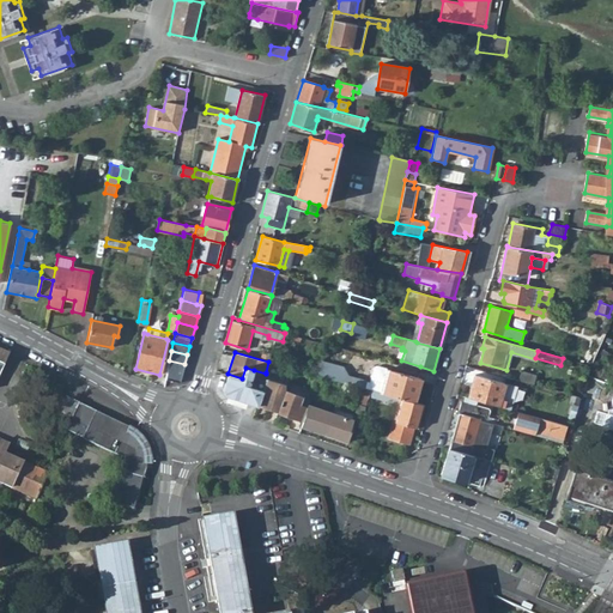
[(182,374),(184,364),(169,360),(168,370),(182,374)]
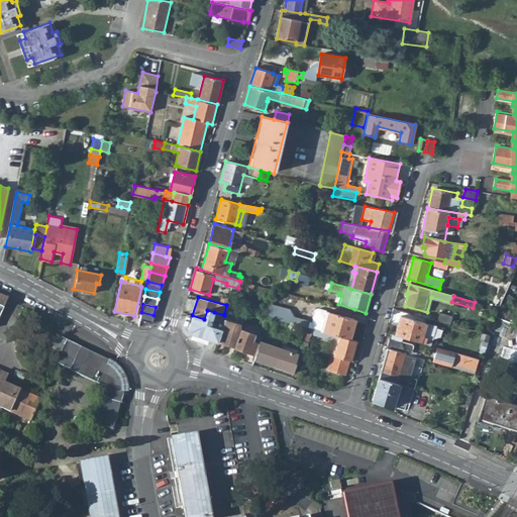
[(239,309),(226,305),(224,314),(225,314),(236,317),(239,309)]
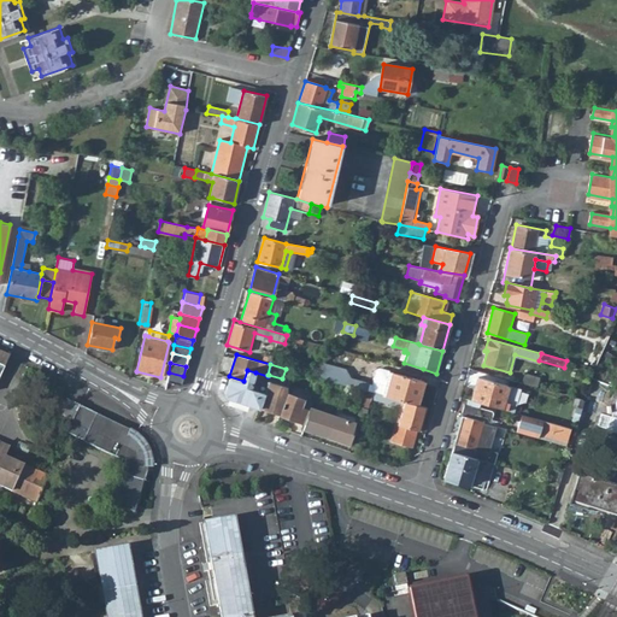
[(347,371),(323,365),(319,378),(366,392),(369,383),(352,378),(347,371)]
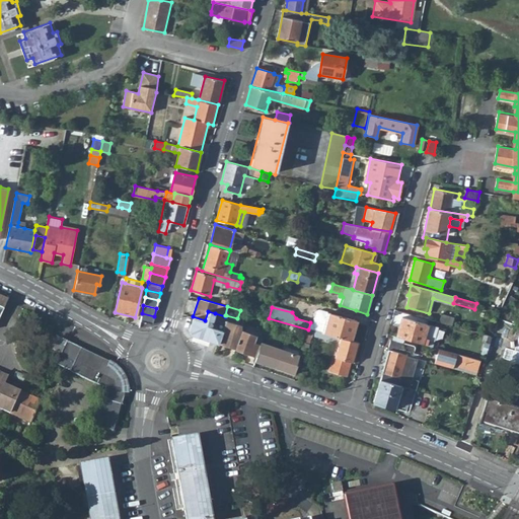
[(310,322),(308,329),(313,330),(322,334),(327,313),(319,310),(317,312),(315,319),(316,322),(313,323),(310,322)]
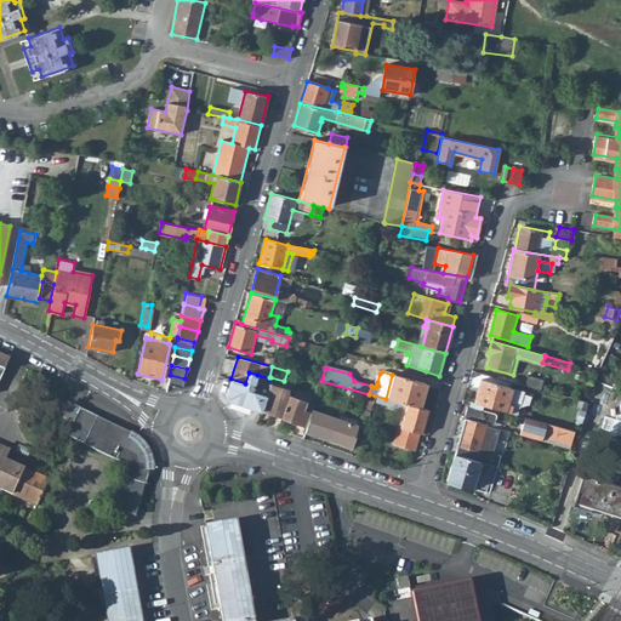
[(231,379),(226,394),(231,400),(261,410),(268,387),(255,382),(257,376),(257,375),(249,372),(245,383),(231,379)]
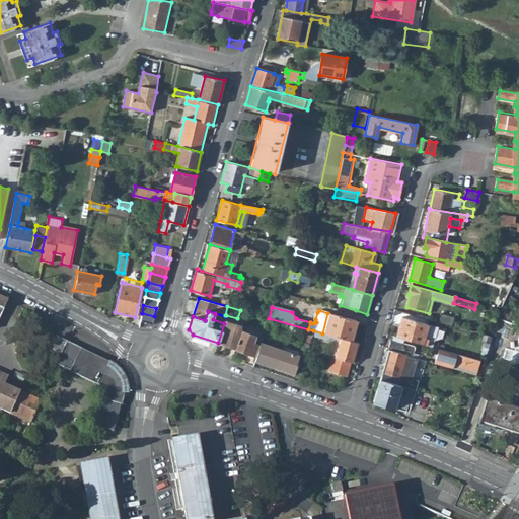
[(140,320),(152,323),(154,316),(142,313),(140,320)]
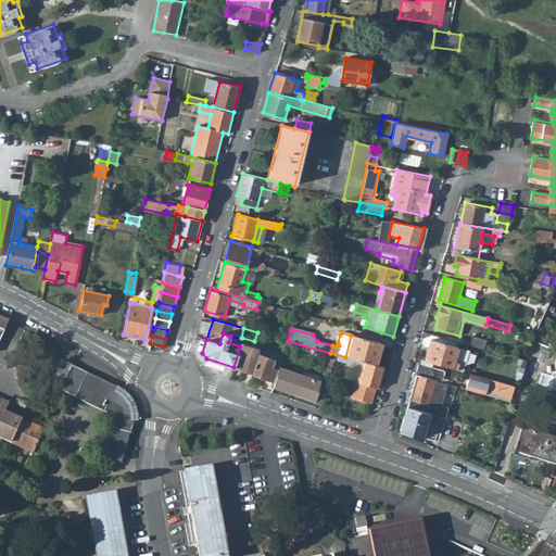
[(383,344),(351,336),(345,357),(377,366),(383,344)]
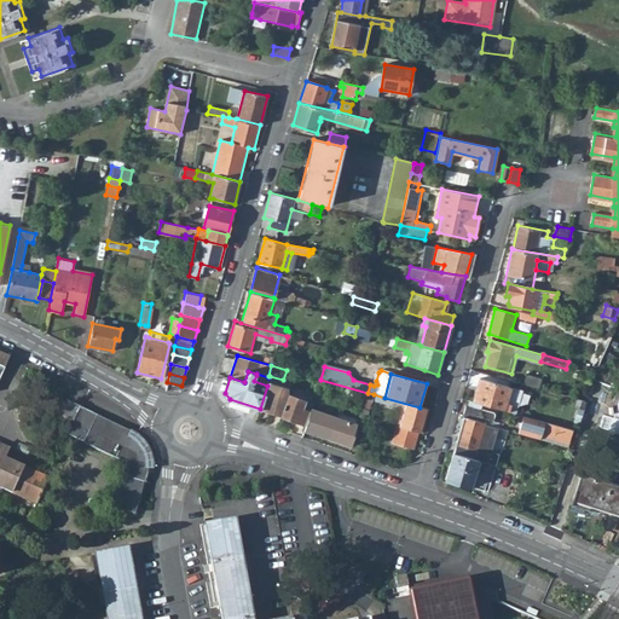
[(521,383),(538,388),(541,379),(524,374),(521,383)]
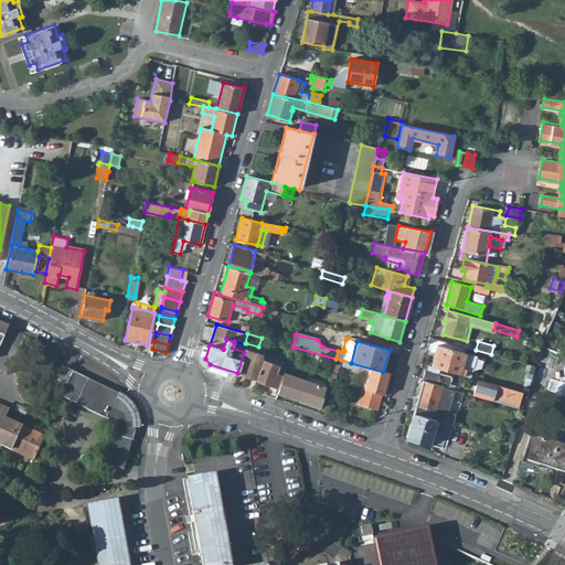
[(258,347),(246,343),(246,345),(245,349),(264,354),(265,349),(258,347)]
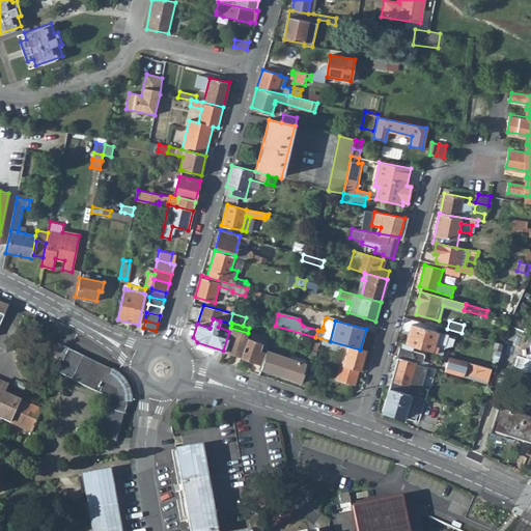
[(441,333),(412,325),(406,344),(436,353),(441,333)]
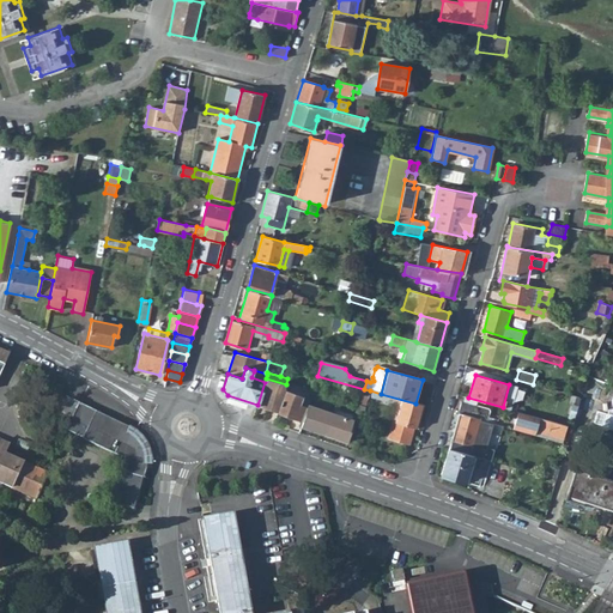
[(285,390),(278,412),(301,420),(305,407),(299,405),(303,398),(285,390)]
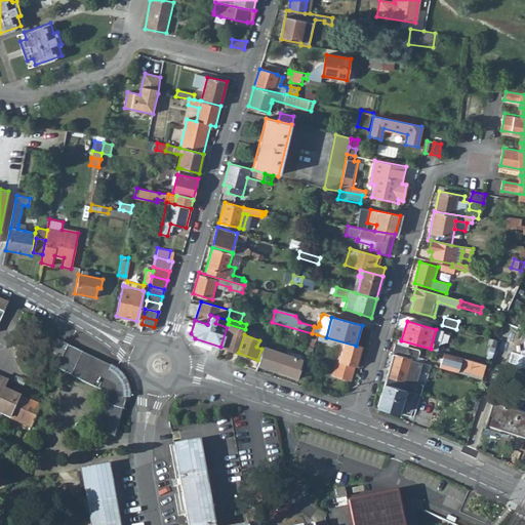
[(356,346),(326,337),(317,334),(314,345),(317,346),(318,342),(330,347),(331,345),(340,348),(339,353),(341,354),(335,377),(350,381),(354,366),(358,367),(363,348),(356,346)]
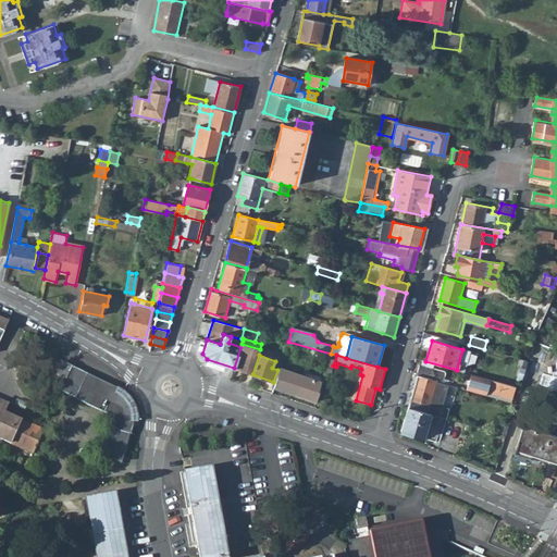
[(71,367),(61,361),(54,374),(64,380),(71,367)]
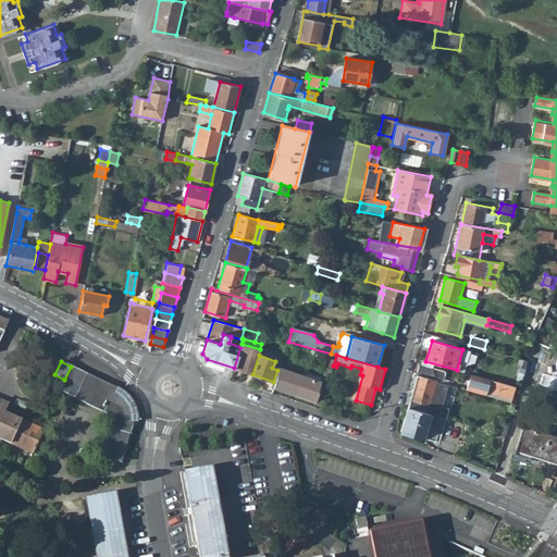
[(440,382),(443,371),(420,364),(417,375),(440,382)]
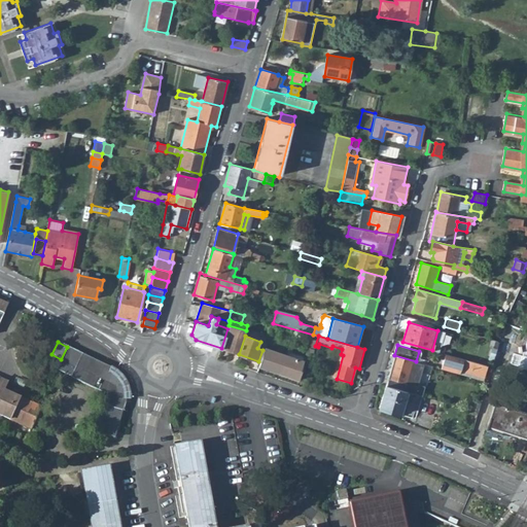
[(118,438),(127,408),(128,406),(128,402),(128,398),(128,395),(127,393),(126,389),(125,385),(123,381),(119,378),(116,375),(113,372),(111,371),(112,369),(82,354),(69,348),(62,363),(58,373),(71,379),(101,392),(107,395),(106,401),(98,432),(118,438)]
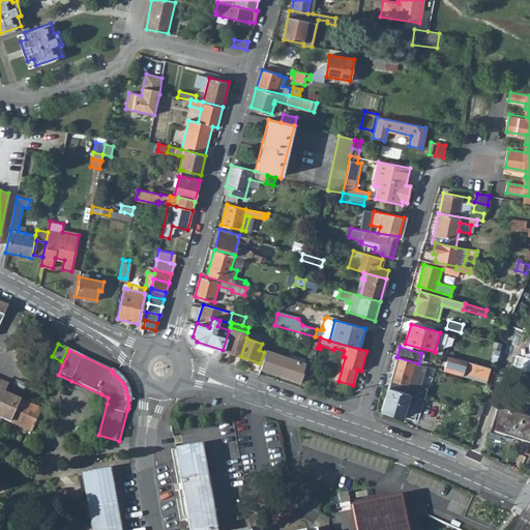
[(302,374),(305,363),(266,350),(260,369),(301,382),(304,374),(302,374)]
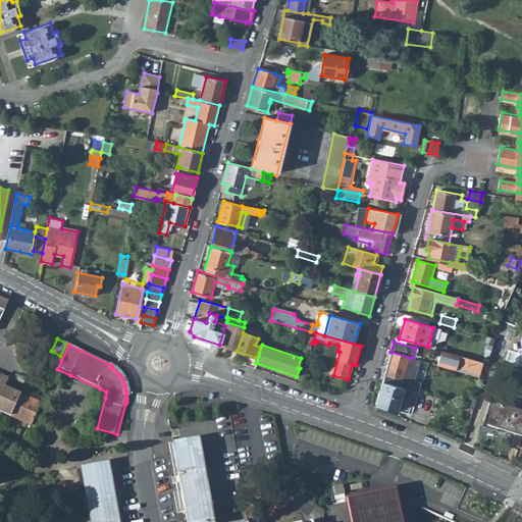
[(479,372),(482,362),(441,351),(438,361),(479,372)]
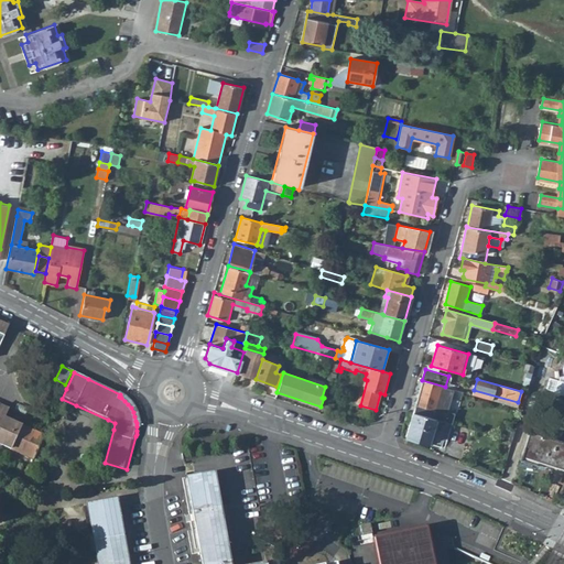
[(422,380),(413,412),(433,419),(441,391),(449,394),(462,398),(463,392),(462,391),(445,387),(422,380)]
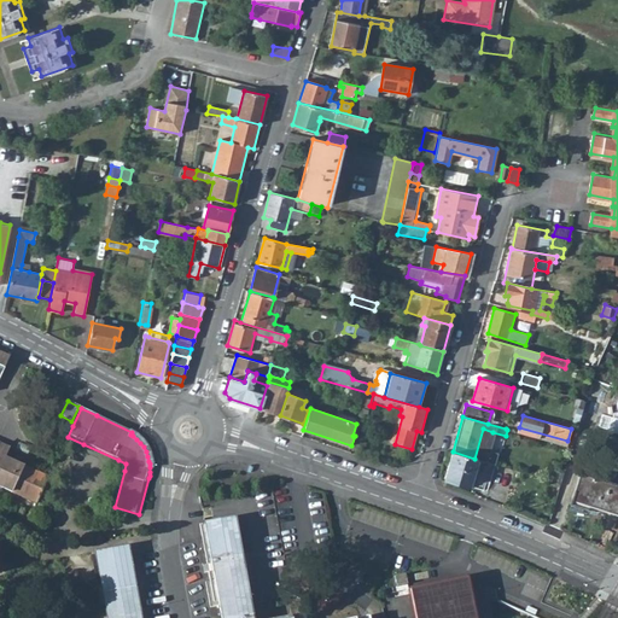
[(493,432),(483,429),(474,459),(494,464),(495,455),(487,453),(493,432)]
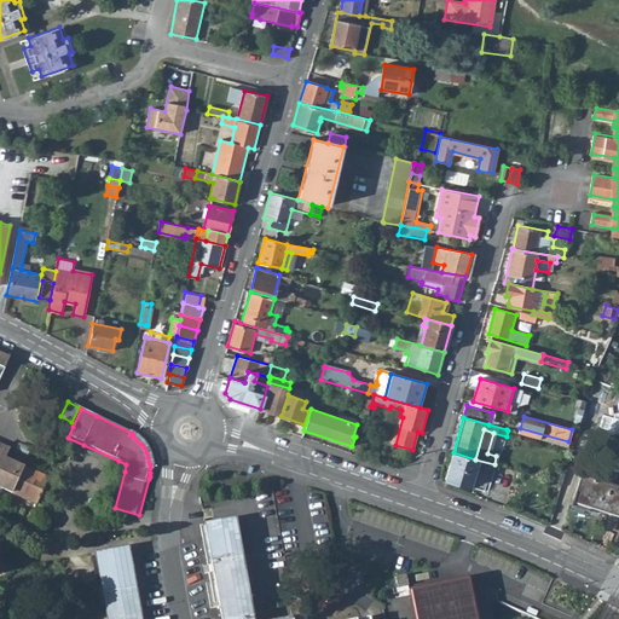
[(0,486),(38,504),(50,480),(6,460),(10,451),(0,445),(0,486)]
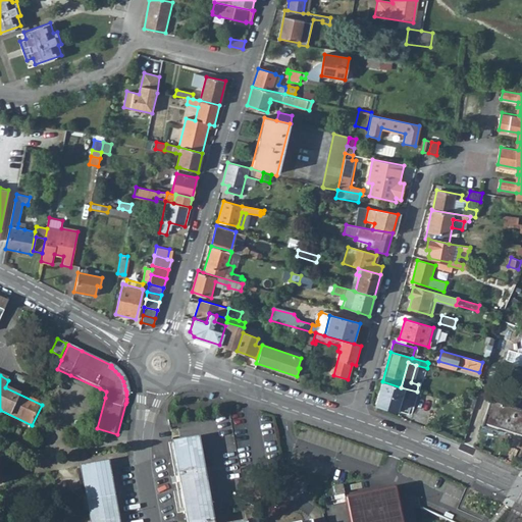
[(382,381),(375,404),(397,411),(402,394),(415,398),(418,398),(419,393),(417,392),(401,387),(382,381)]
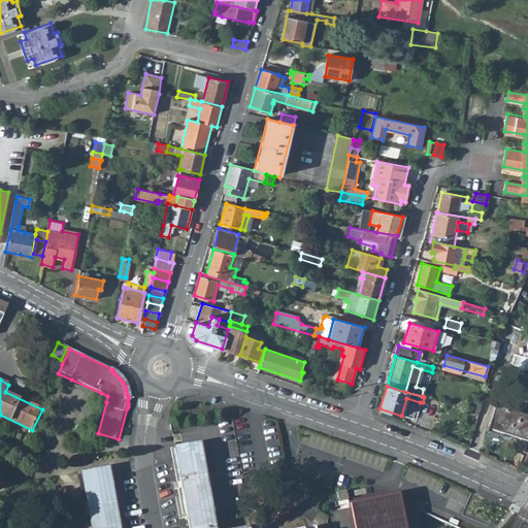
[(420,402),(406,398),(401,416),(415,420),(420,402)]
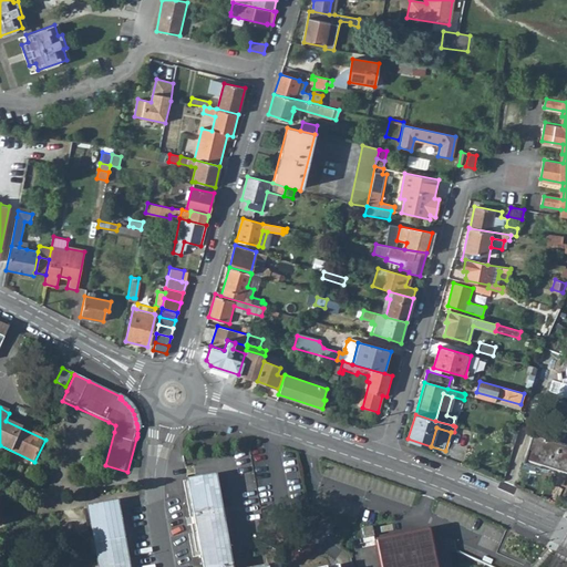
[(566,471),(566,444),(532,434),(525,455),(540,461),(540,463),(566,471)]
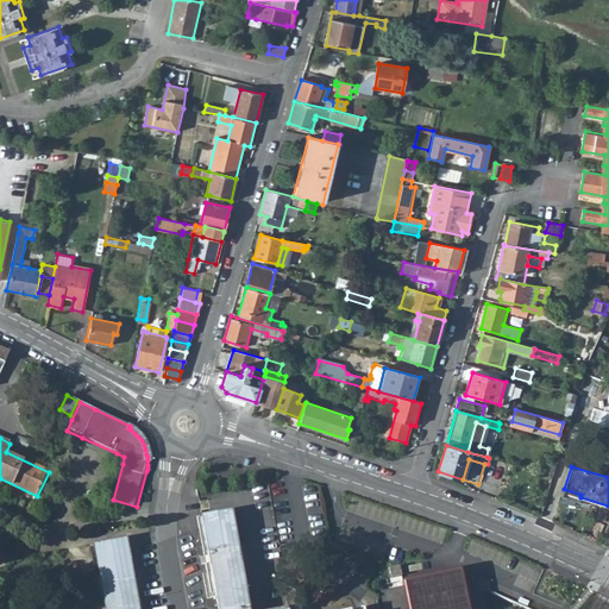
[(201,515),(208,553),(238,547),(231,510),(228,510),(201,515)]
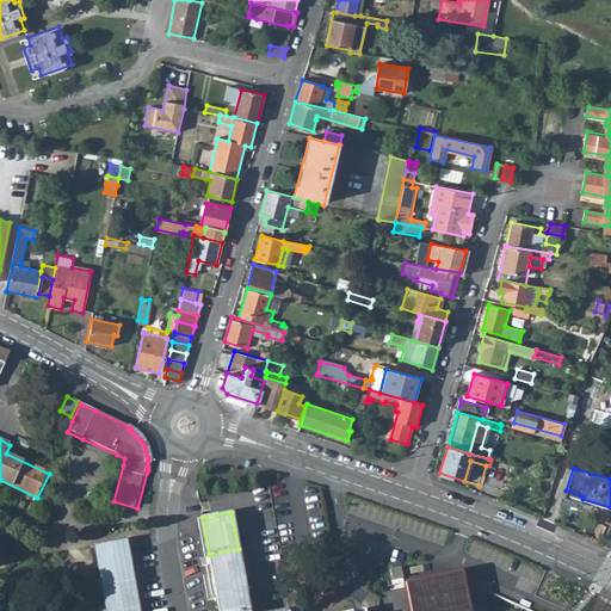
[(97,545),(107,610),(141,610),(130,539),(97,545)]
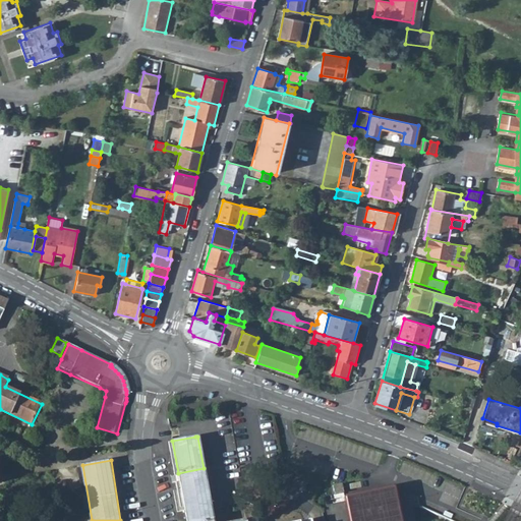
[(178,473),(186,520),(197,520),(213,519),(204,468),(178,473)]
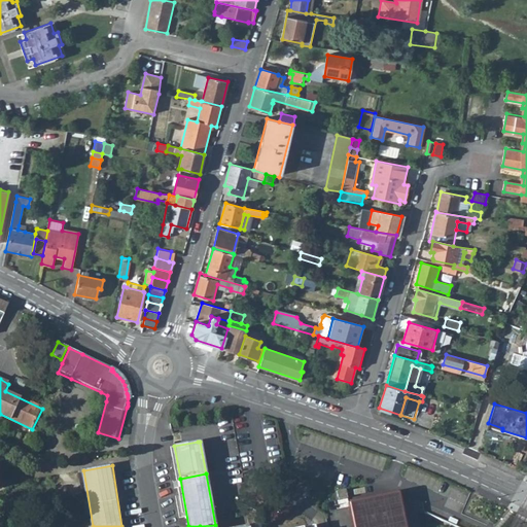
[(347,507),(350,526),(406,526),(400,497),(399,497),(399,496),(398,496),(348,506),(347,506),(347,507)]
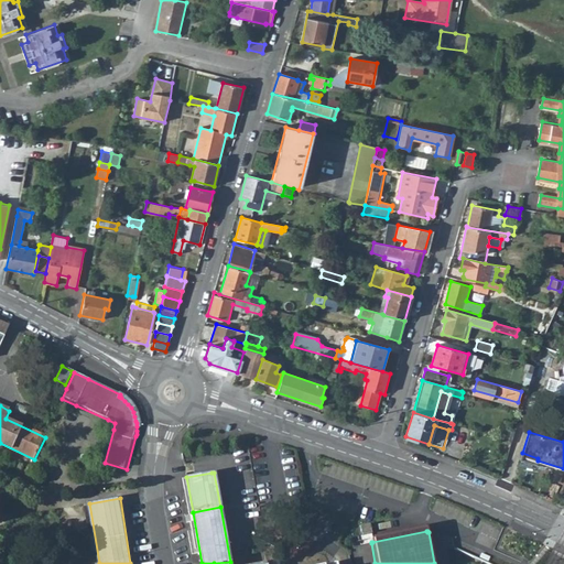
[(258,550),(231,555),(232,562),(259,556),(258,550)]
